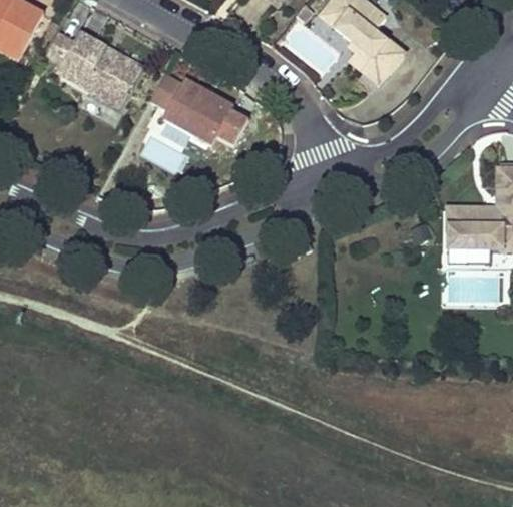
[(0,0),(0,48),(18,58),(44,10),(25,0),(0,0)]
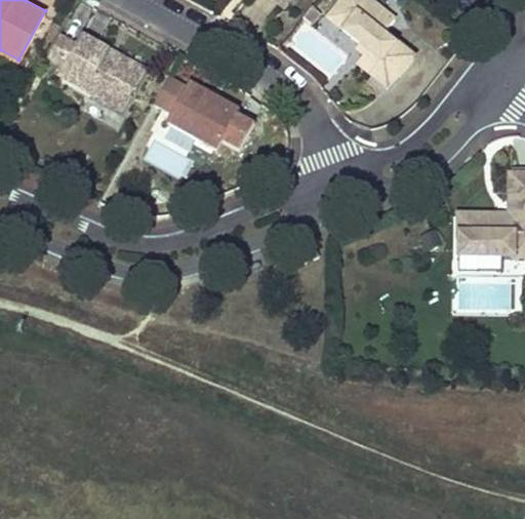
[(388,83),(413,51),(385,28),(395,14),(376,0),(336,0),(327,12),(359,39),(367,45),(364,50),(357,58),(388,83)]
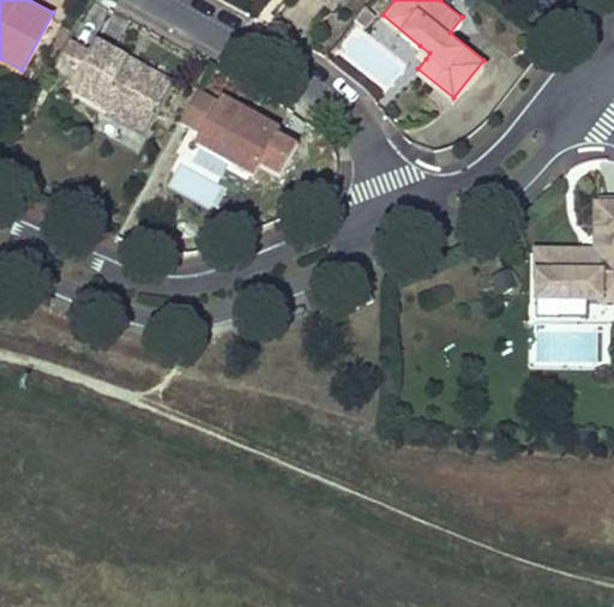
[(74,72),(68,83),(144,122),(169,76),(134,58),(131,64),(124,60),(127,53),(95,35),(89,46),(74,72)]
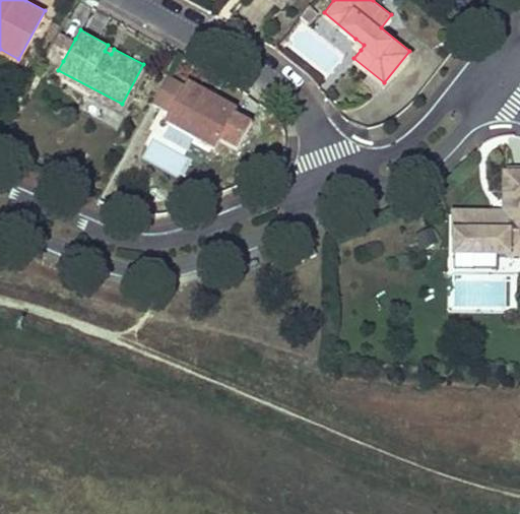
[(63,61),(75,39),(60,30),(48,53),(63,61)]
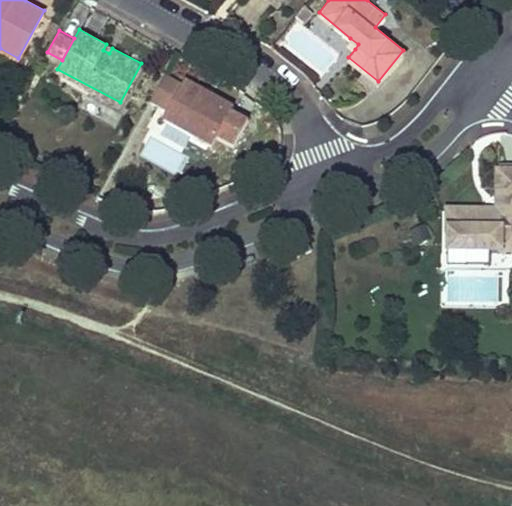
[(355,49),(358,44),(350,38),(347,42),(355,49)]
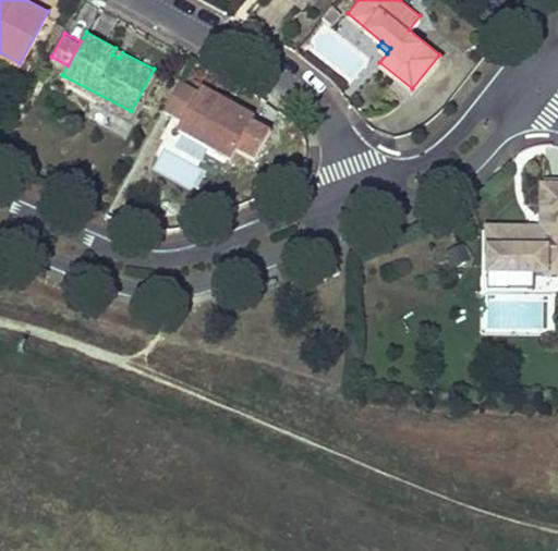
[(119,58),(122,52),(116,48),(112,54),(119,58)]
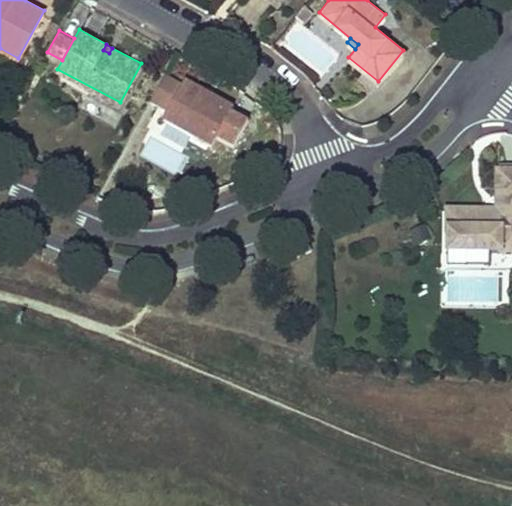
[(230,107),(233,102),(184,76),(182,80),(164,70),(150,97),(167,106),(163,115),(211,142),(215,133),(233,143),(248,116),(230,107)]
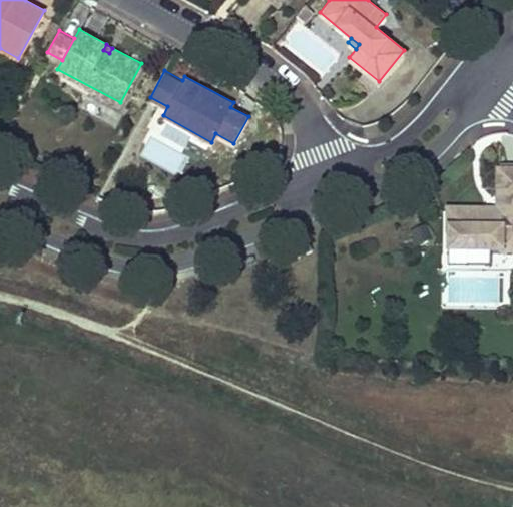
[(512,165),(499,166),(498,205),(448,205),(448,229),(465,229),(465,245),(512,245),(512,165)]
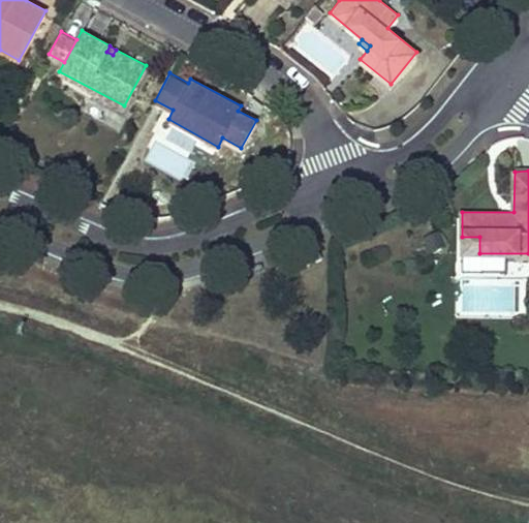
[(462,253),(479,253),(479,237),(462,237),(462,253)]
